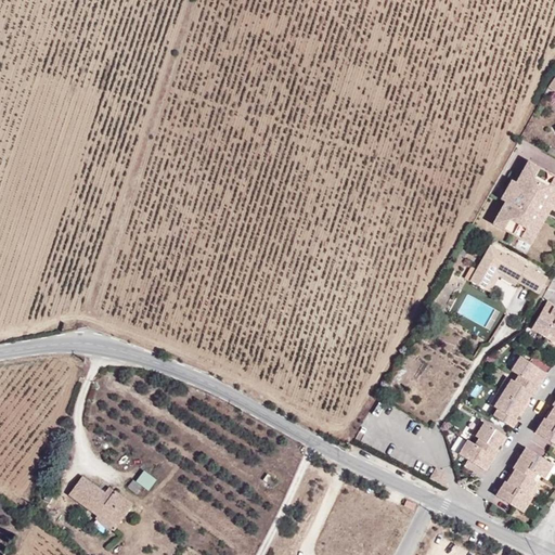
[(554,195),(554,194),(554,177),(551,182),(544,178),(547,172),(526,160),(514,181),(503,201),(493,218),(503,223),(501,228),(518,237),(520,233),(530,239),(547,207),(554,195)]
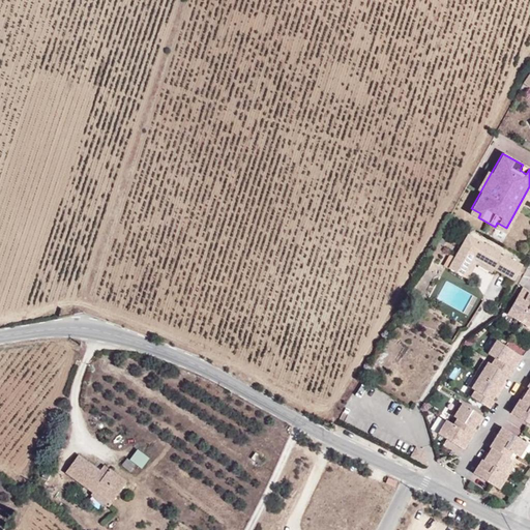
[(529,169),(523,165),(520,170),(526,174),(529,169)]
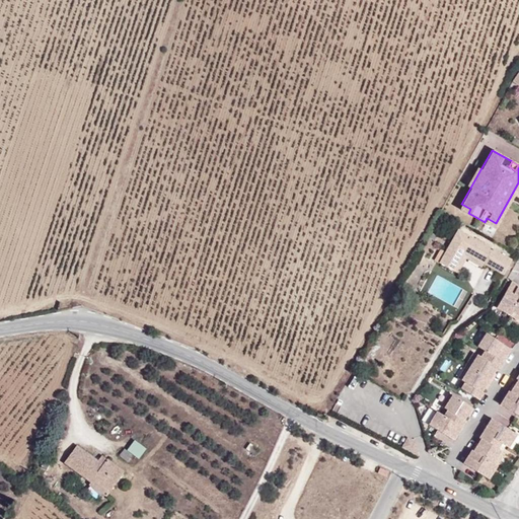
[(463,184),(470,188),(480,169),(474,166),(463,184)]
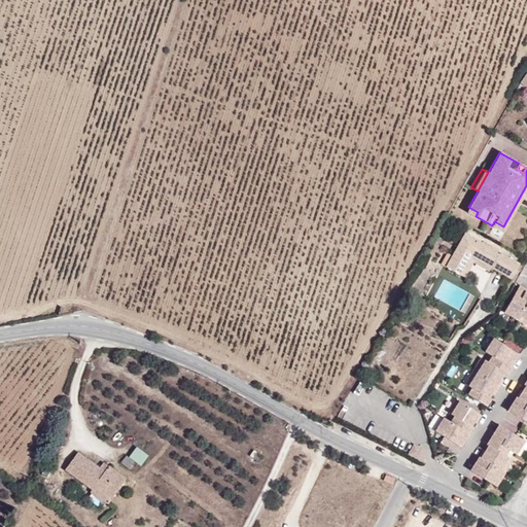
[(478,212),(468,207),(466,211),(476,216),(478,212)]
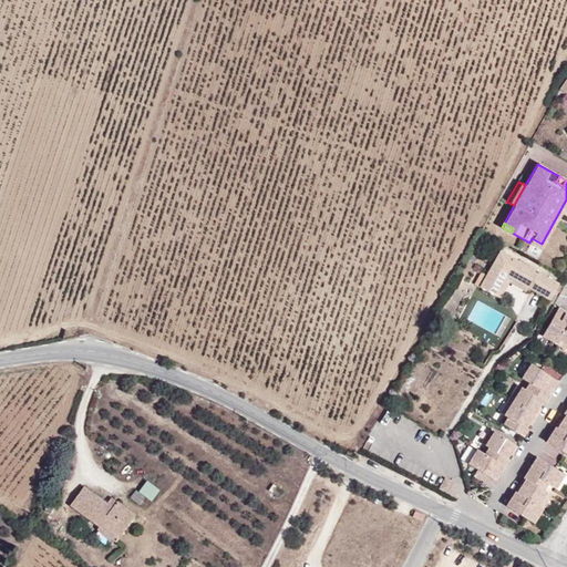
[(539,248),(542,244),(532,238),(529,243),(539,248)]
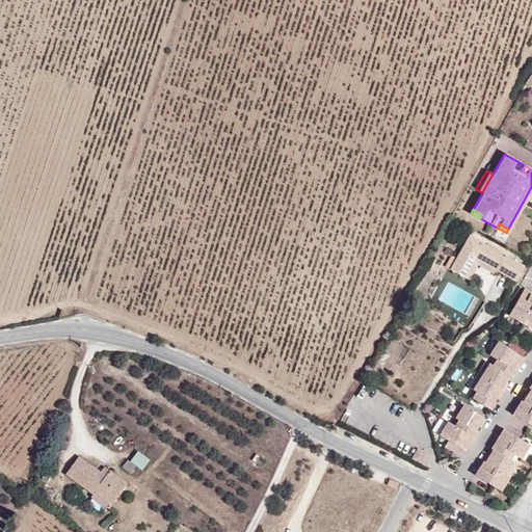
[(486,225),(483,233),(502,240),(505,233),(486,225)]
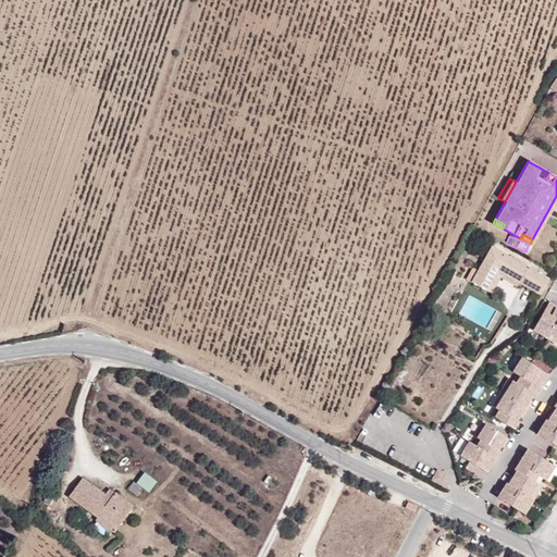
[(549,281),(493,248),(479,272),(472,284),(490,293),(499,275),(520,287),(541,298),(549,281)]
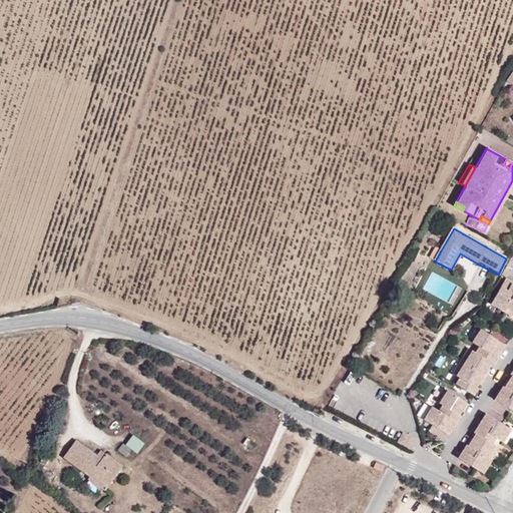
[(431,260),(435,262),(441,250),(437,248),(431,260)]
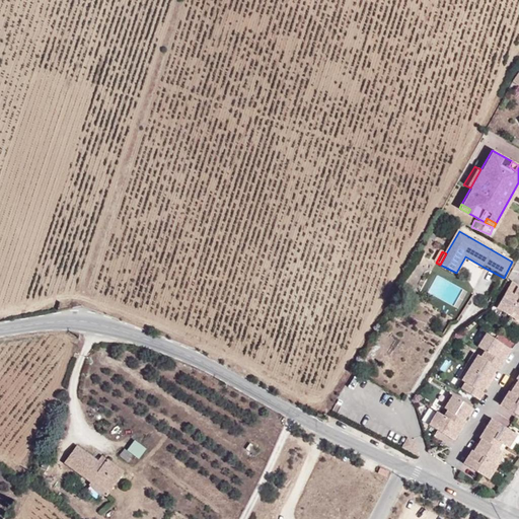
[(461,276),(468,263),(483,271),(485,268),(465,256),(456,273),(461,276)]
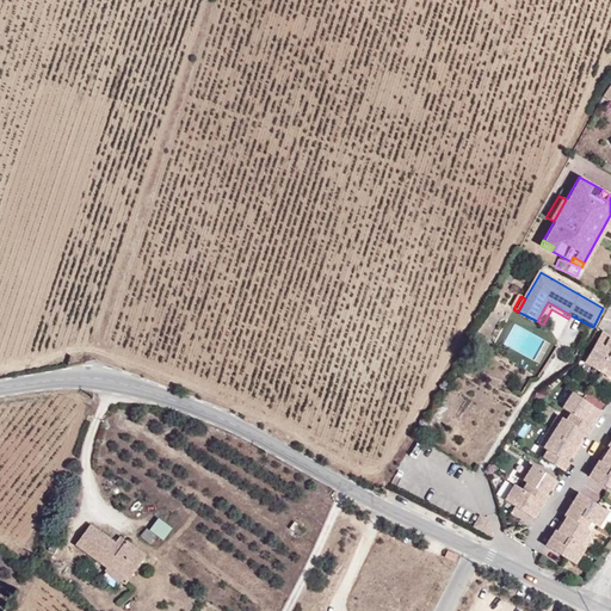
[(610,337),(600,331),(582,360),(598,370),(600,365),(610,370),(610,337)]
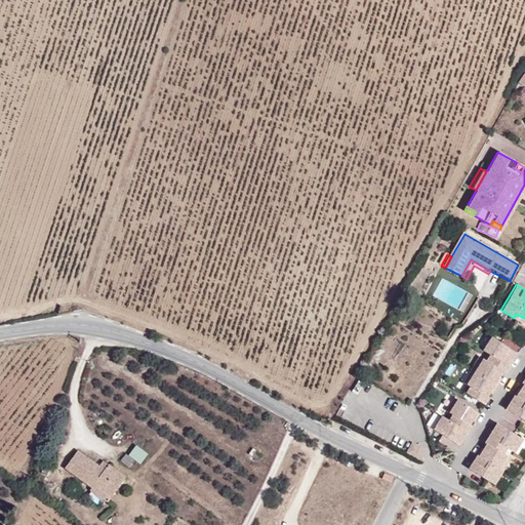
[(407,308),(416,289),(407,285),(398,304),(407,308)]
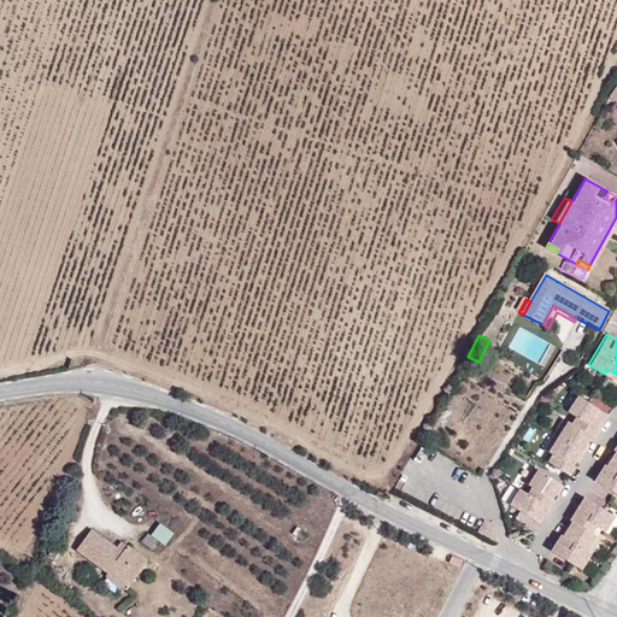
[(616,380),(616,374),(606,369),(604,374),(616,380)]
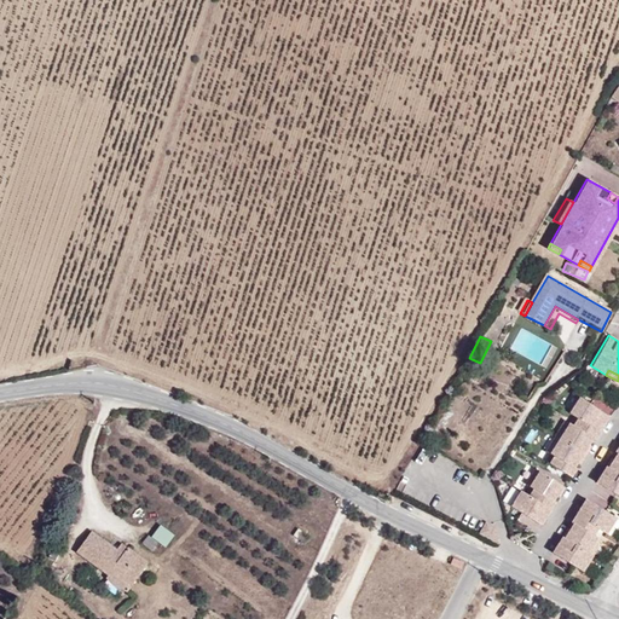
[(553,455),(548,462),(570,476),(574,468),(572,467),(576,461),(580,452),(586,445),(590,439),(593,440),(607,416),(577,398),(567,414),(576,418),(571,426),(567,423),(557,438),(549,452),(553,455)]
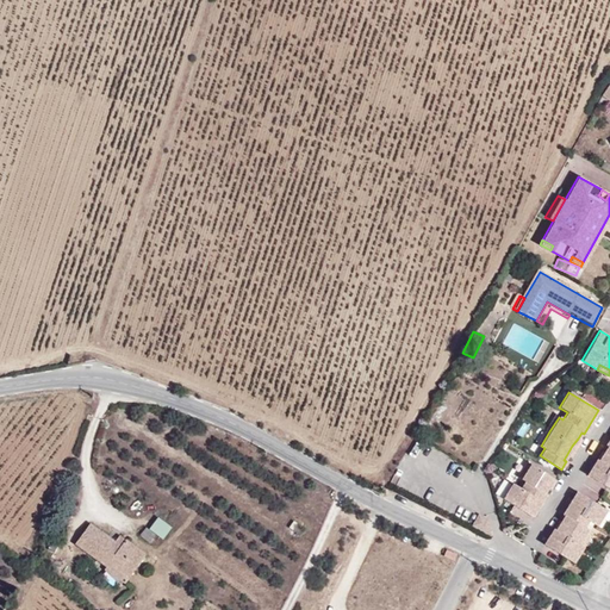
[(546,429),(549,431),(559,417),(554,414),(546,429)]
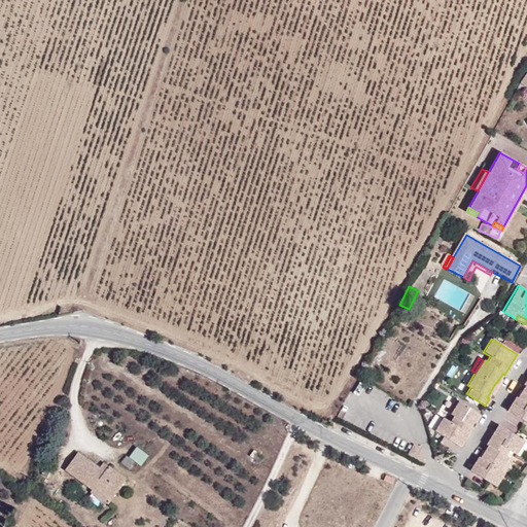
[(463,383),(467,385),(475,373),(471,371),(463,383)]
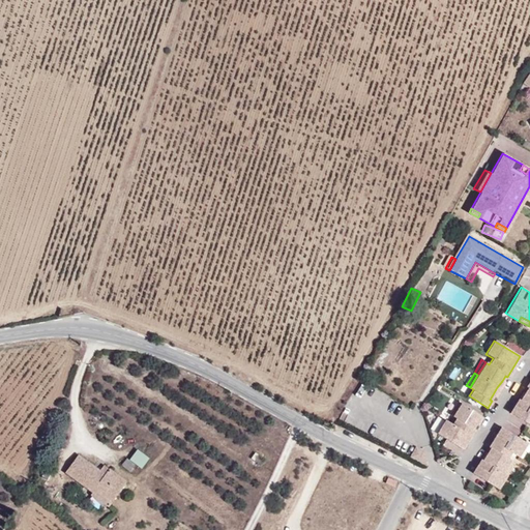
[(529,379),(529,380),(525,386),(527,387),(524,392),(520,400),(518,399),(509,412),(529,424),(529,379)]
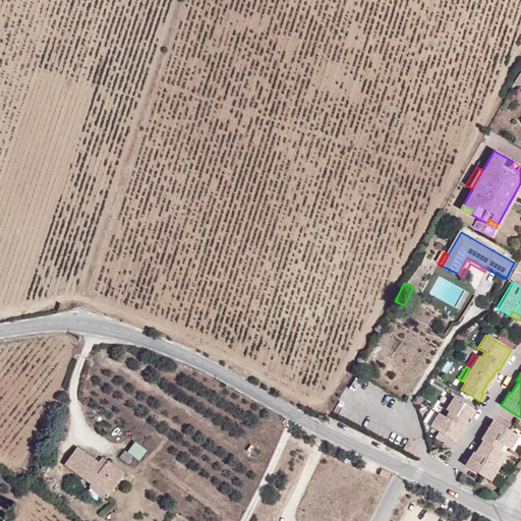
[(441,406),(445,408),(452,396),(449,394),(441,406)]
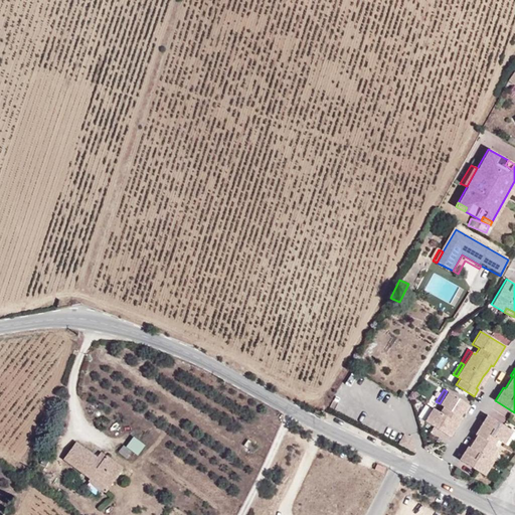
[(432,407),(423,419),(449,436),(461,416),(459,415),(462,410),(466,403),(447,391),(440,403),(443,405),(439,411),(432,407)]
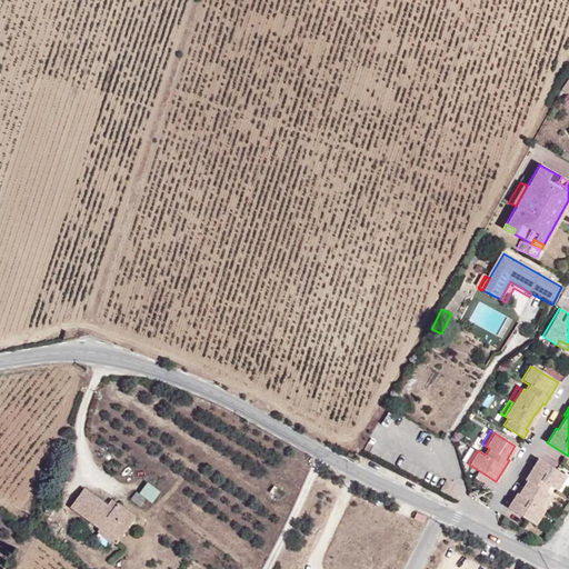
[(555,489),(565,475),(537,458),(523,479),(526,480),(522,486),(517,493),(515,491),(506,507),(533,523),(542,509),(538,507),(547,493),(543,491),(548,485),(555,489)]
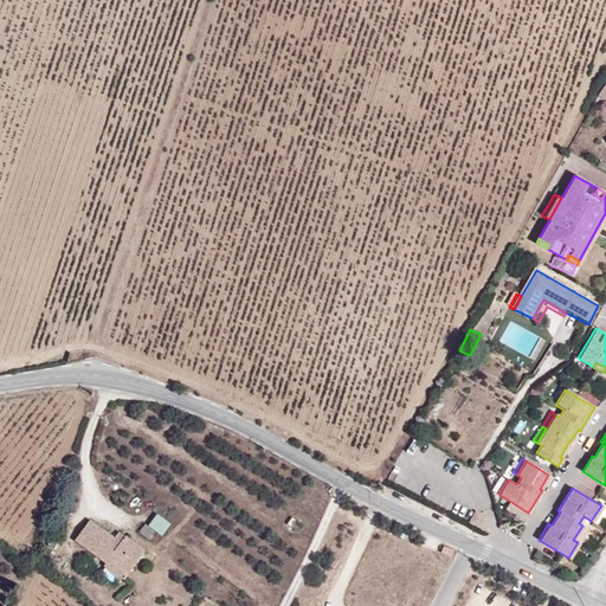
[(487,529),(482,515),(474,510),(468,521),(487,530),(487,529)]
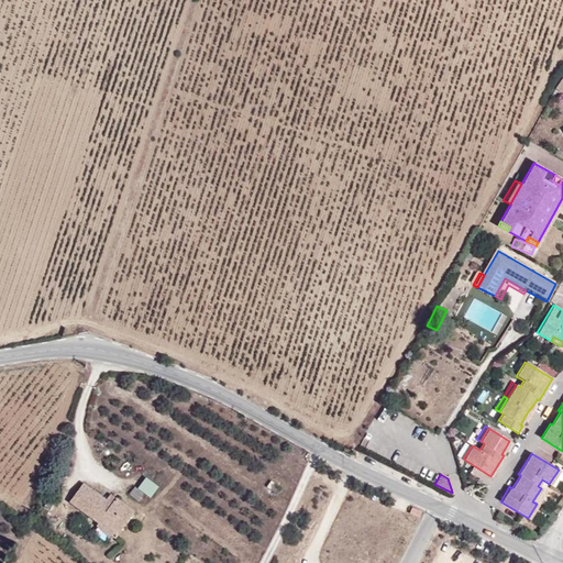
[(144,475),(136,487),(150,497),(158,485),(144,475)]
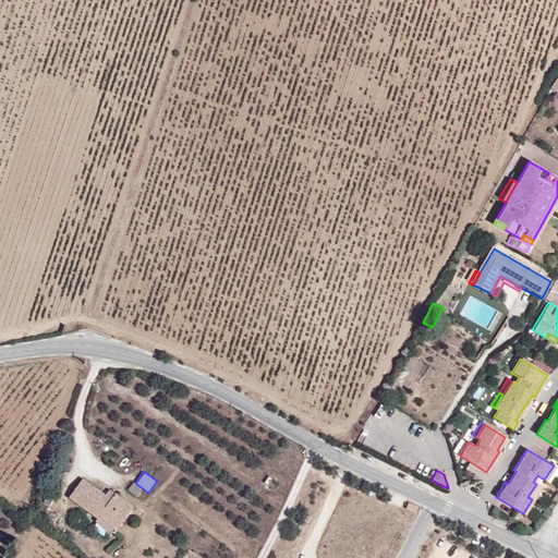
[(118,529),(133,507),(118,496),(112,504),(106,499),(81,482),(71,497),(98,519),(100,517),(118,529)]
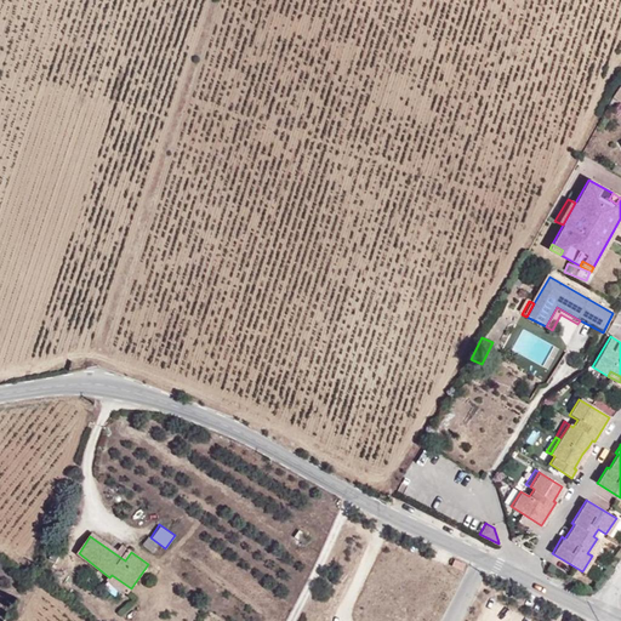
[(141,546),(152,554),(159,546),(148,537),(141,546)]
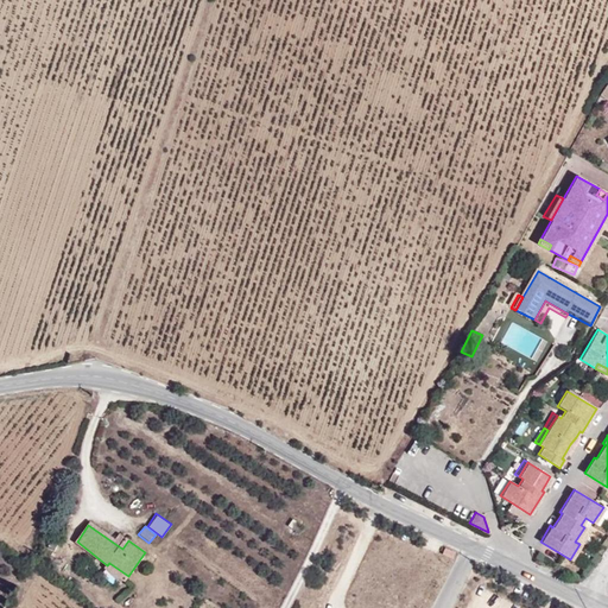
[(589,530),(584,527),(575,542),(580,544),(589,530)]
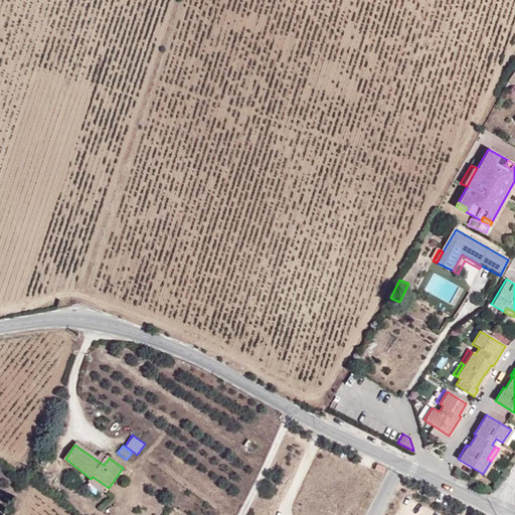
[(104,465),(109,458),(103,454),(98,461),(104,465)]
